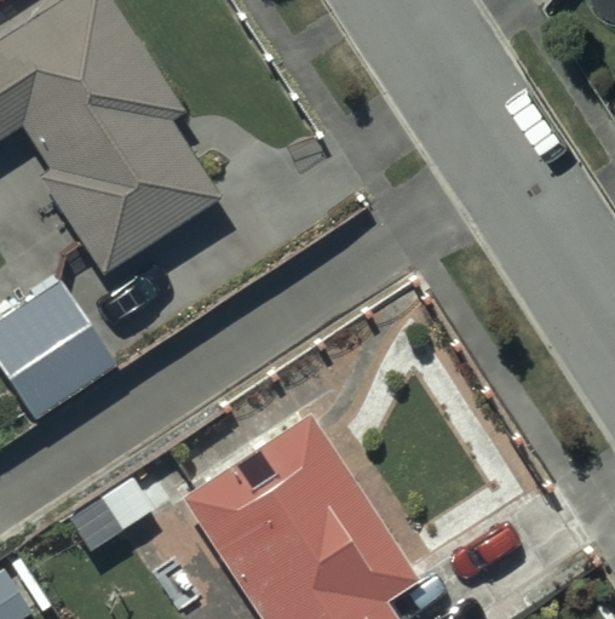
[(76,0),(0,45),(0,141),(27,126),(52,170),(42,176),(99,271),(220,200),(172,119),(180,113),(114,0),(76,0)]
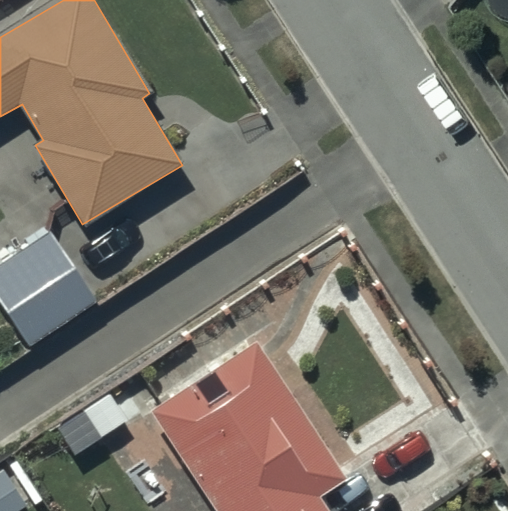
[(99,300),(48,228),(3,259),(0,254),(0,300),(33,347),(99,300)]
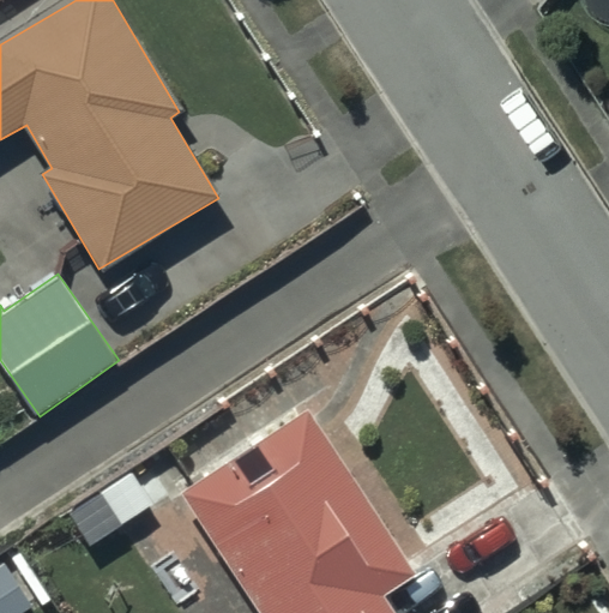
[(305,412),(180,494),(258,612),(389,612),(383,602),(416,580),(305,412)]
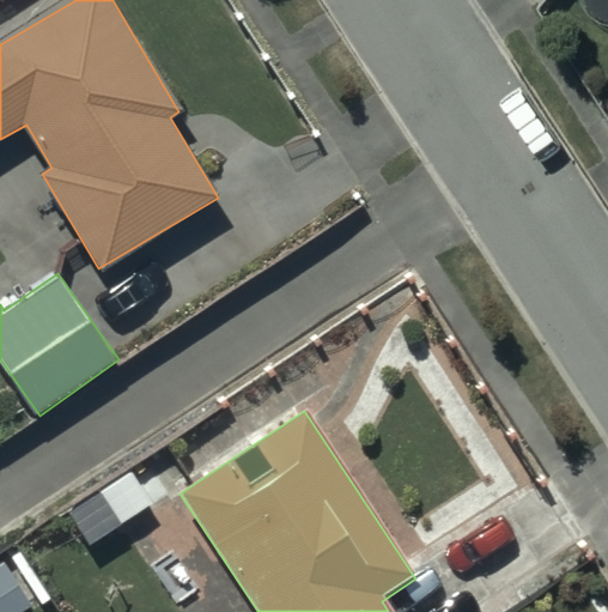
[(151,464),(76,509),(89,531),(114,516),(119,523),(169,494),(151,464)]
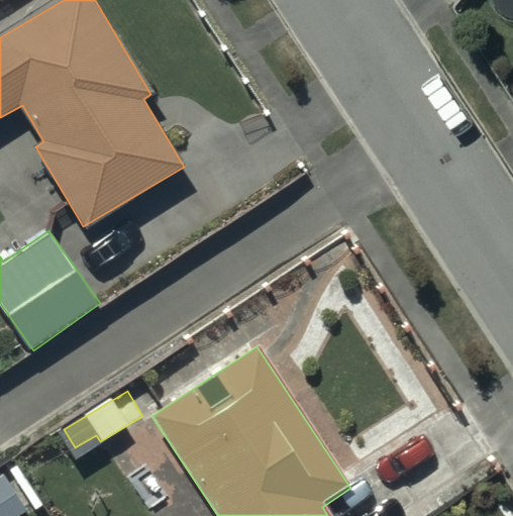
[(9,473),(0,477),(0,515),(19,515),(29,511),(9,473)]
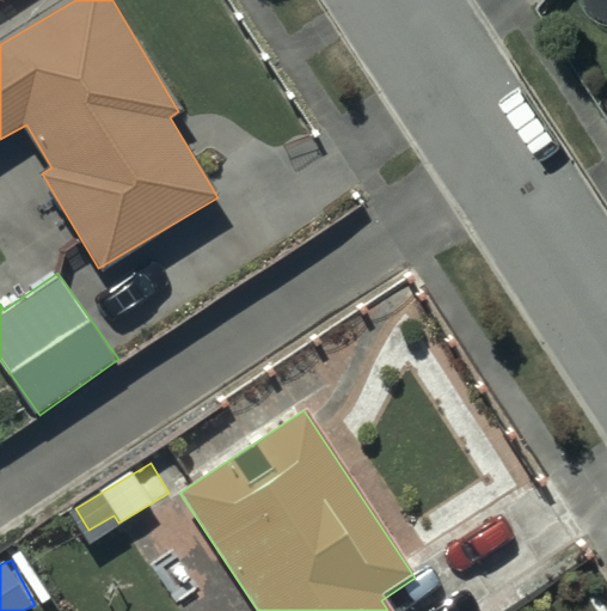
All buildings are outlined.
